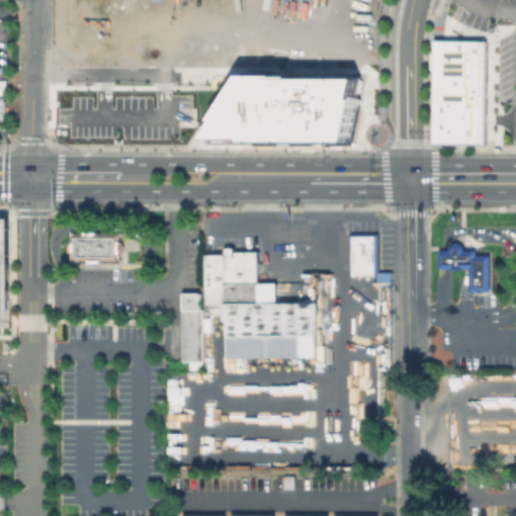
[(432,43),(432,55),(429,56),(429,70),(432,72),(431,145),(482,146),(483,43),(432,43)]
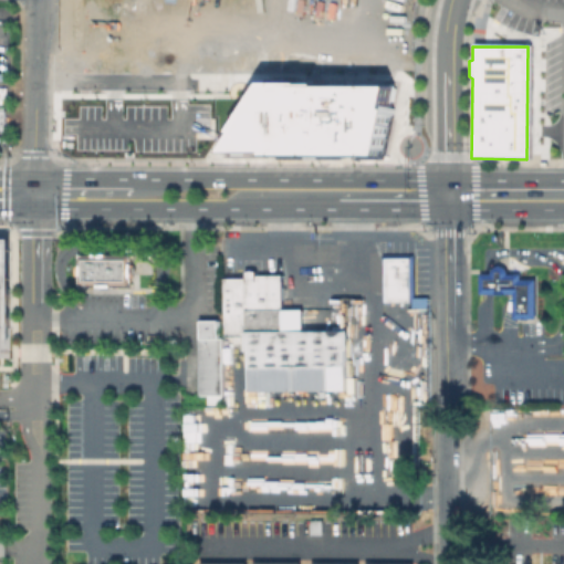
[(129,256),(129,288),(75,288),(75,256),(129,256)]
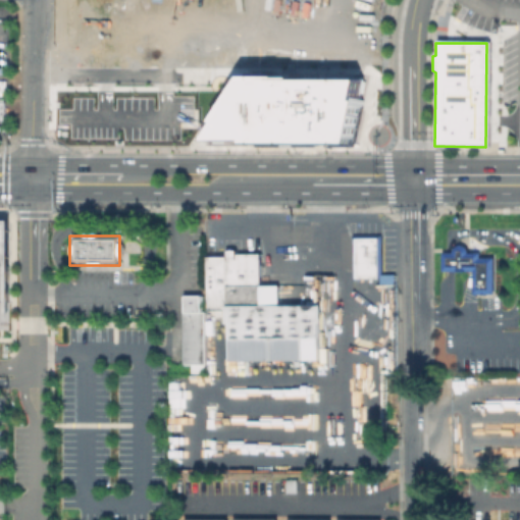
[(381,237),(381,278),(353,278),(353,255),(344,255),(344,245),(352,245),(352,237),(381,237)]
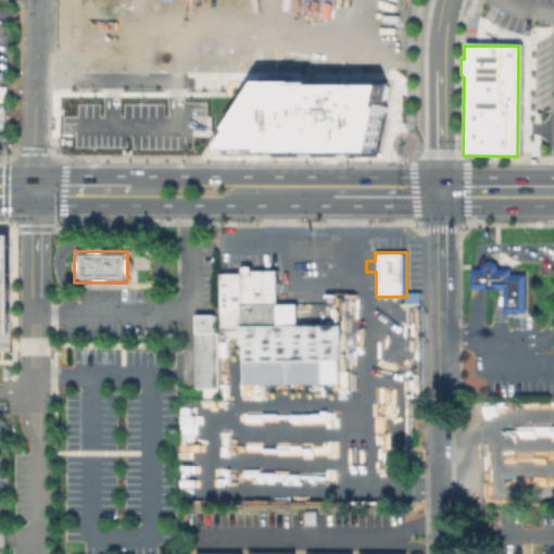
[(495,269),(501,269),(508,269),(508,275),(523,275),(523,314),(502,314),(502,290),(499,290),(476,290),(468,290),(468,271),(476,271),(479,271),(480,266),(482,264),(486,262),(489,262),(492,264),(494,266),(495,269)]
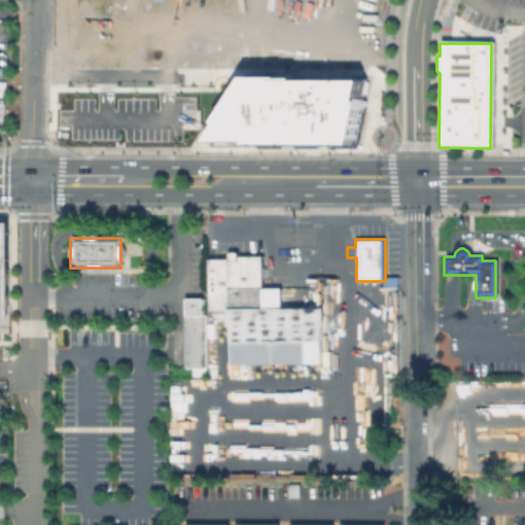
[(206,314),(206,259),(226,260),(226,253),(237,253),(237,257),(259,257),(259,288),(279,288),(279,308),(323,309),(323,343),(304,343),(304,365),(229,364),(229,327),(225,327),(225,315),(206,314)]
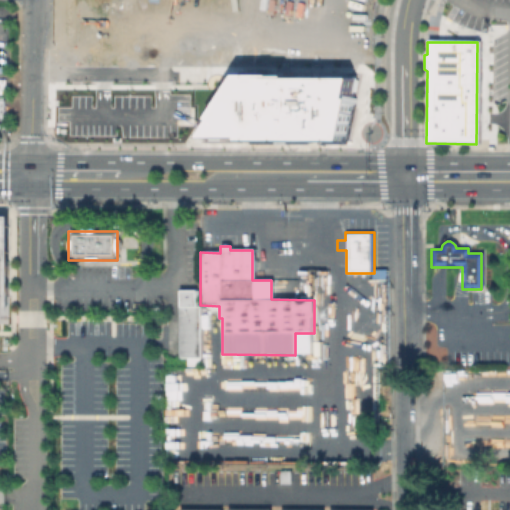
[(200,359),(177,359),(177,290),(195,290),(195,308),(200,308),(200,359)]
